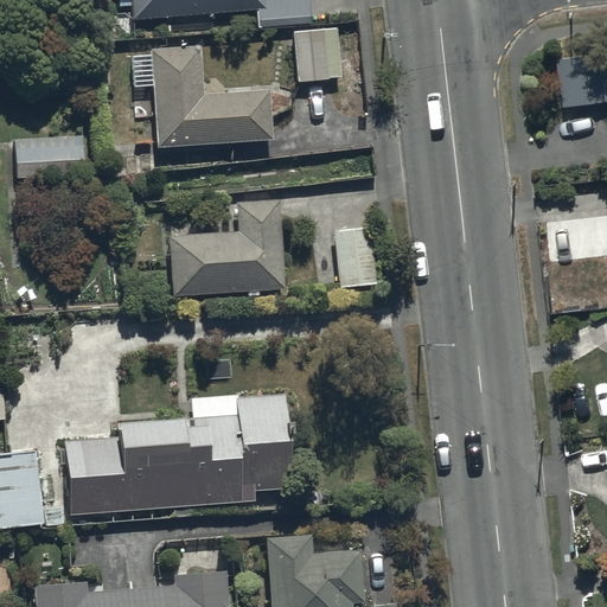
[(311,0),(134,0),(135,18),(259,8),(260,27),(313,23),(311,0)]
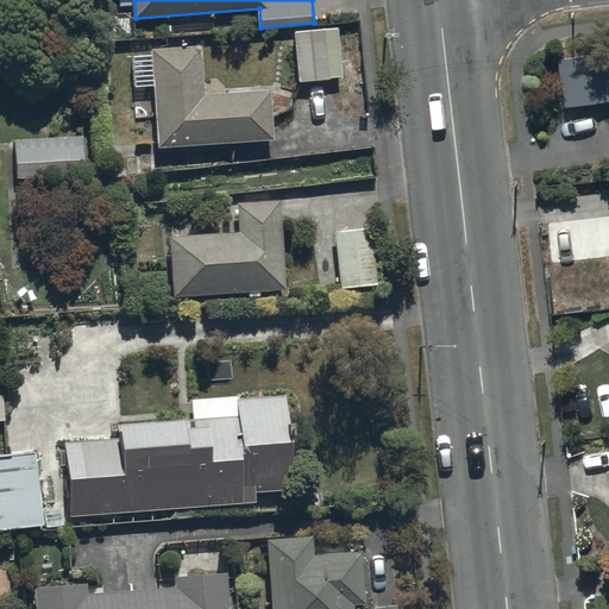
[(338,29),(294,33),(299,82),(343,77),(338,29)]
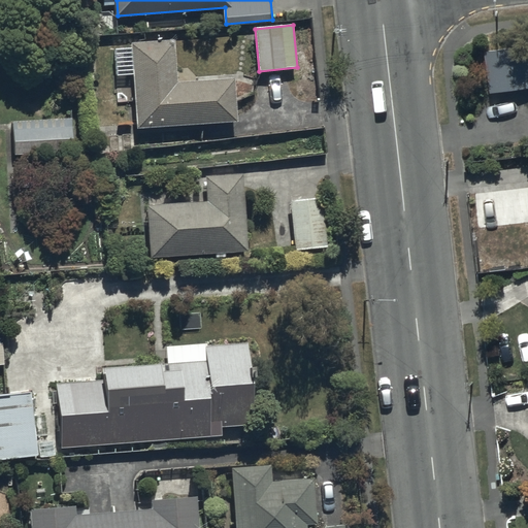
[(175,39),(131,42),(131,46),(117,47),(118,76),(133,75),(136,127),(237,121),(235,75),(177,78),(175,39)]
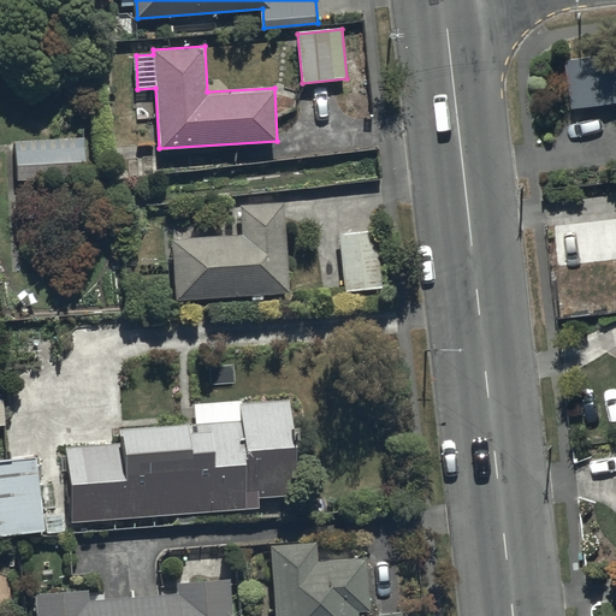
[(615,75),(612,52),(563,59),(570,110),(615,102),(615,75)]
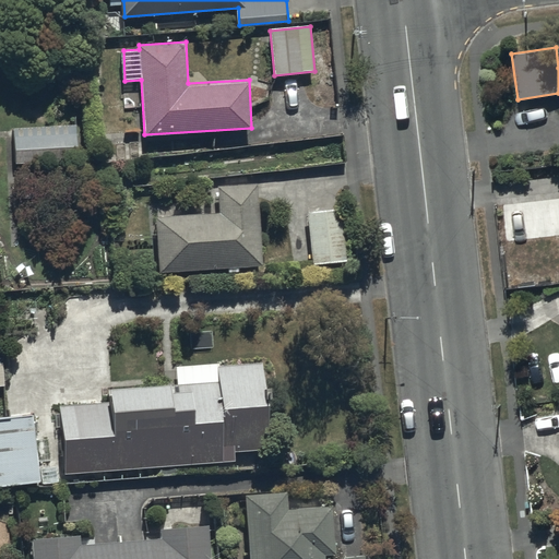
[(75,126),(13,127),(14,164),(76,162),(75,126)]
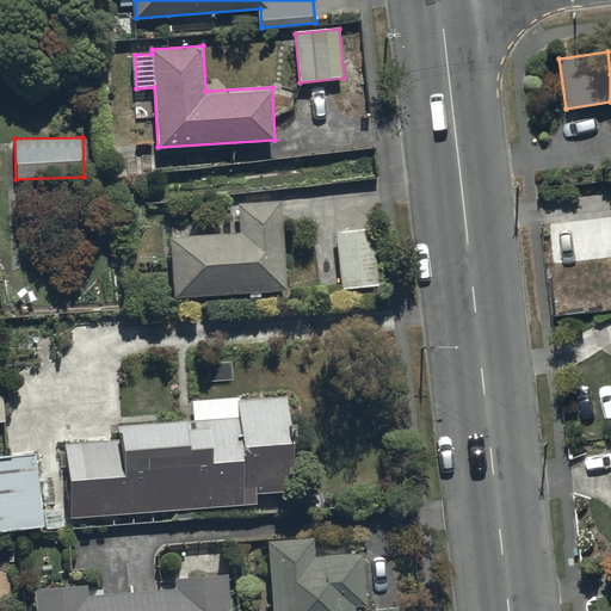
[(170,233),(173,296),(288,291),(284,202),(240,204),(240,232),(170,233)]
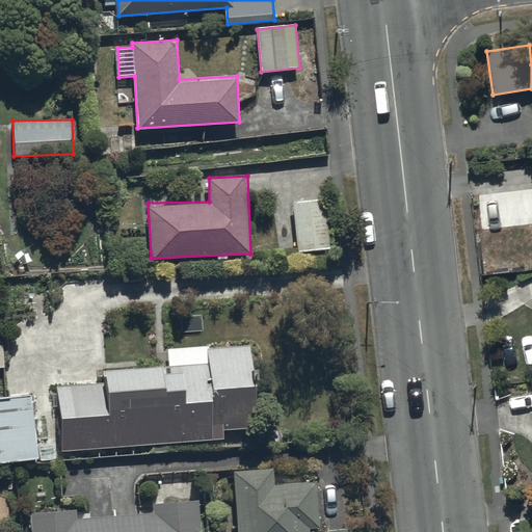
[(325,200),(294,202),(298,253),(330,249),(325,200)]
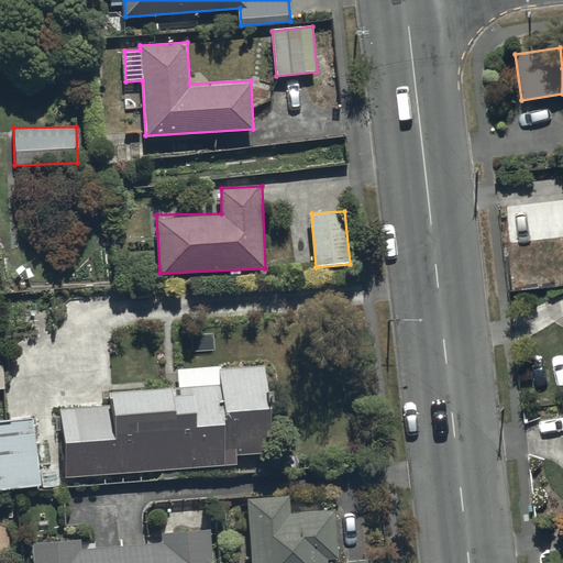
[(179,387),(110,393),(111,406),(61,409),(66,478),(238,466),(238,454),(271,452),(264,365),(222,368),(222,366),(178,370),(179,387)]
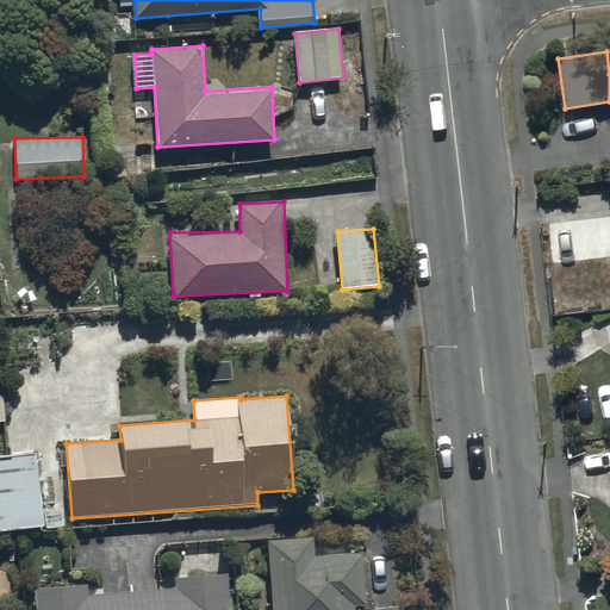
[(37,449),(0,453),(0,530),(44,527),(37,449)]
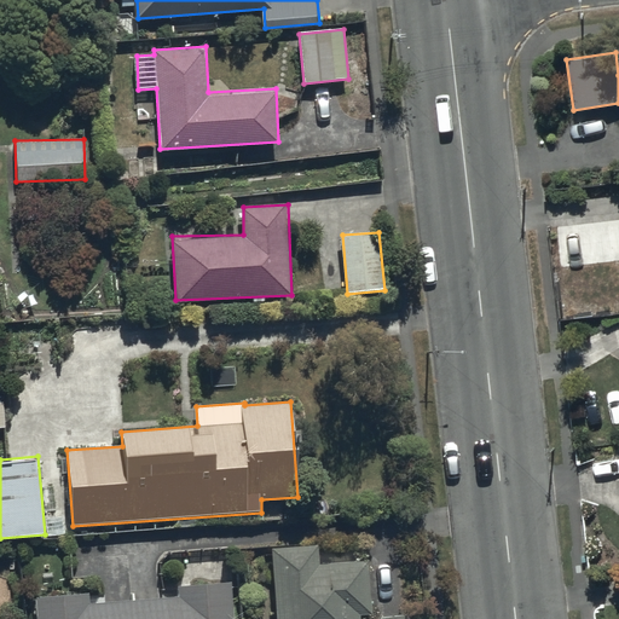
[(273,618),(356,618),(356,609),(364,608),(360,556),(318,559),(317,539),(267,543),(273,618)]
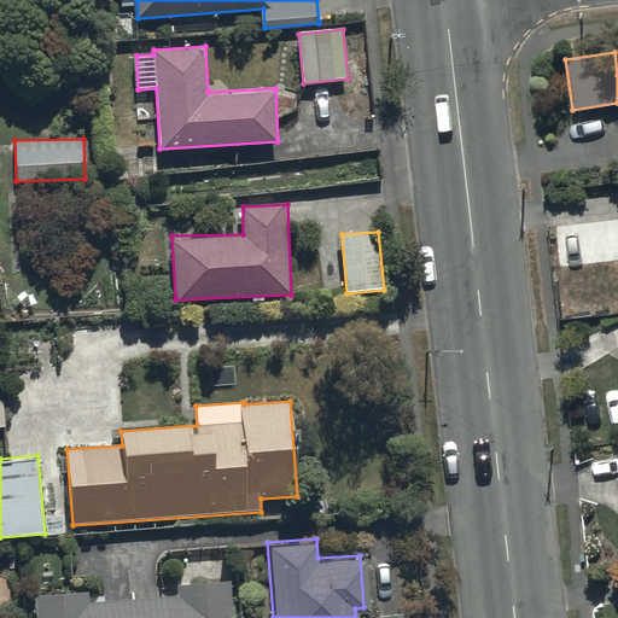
[(31,590),(33,617),(229,617),(227,576),(178,579),(178,588),(89,594),(88,587),(31,590)]
